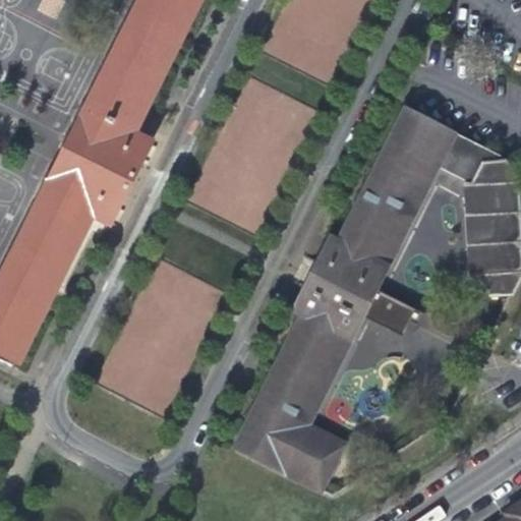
[(131,138),(200,0),(142,0),(66,153),(0,283),(0,357),(16,365),(91,219),(107,227),(129,183),(148,147),(131,138)]
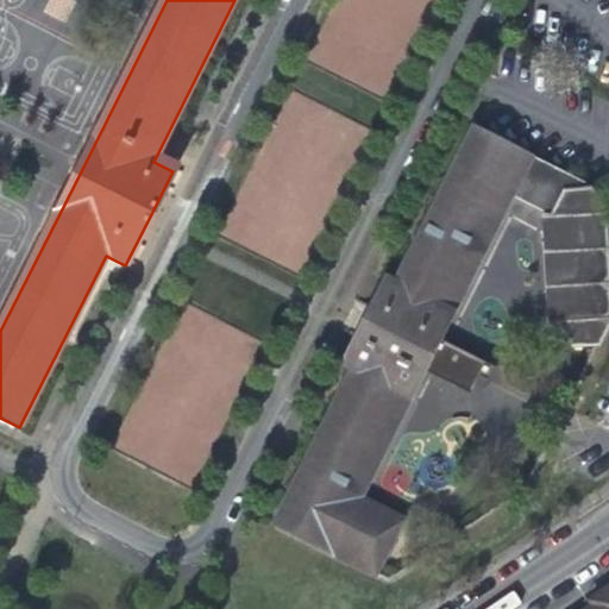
[(390,98),(422,4),(413,0),(389,0),(387,11),(380,8),(353,85),(390,98)]
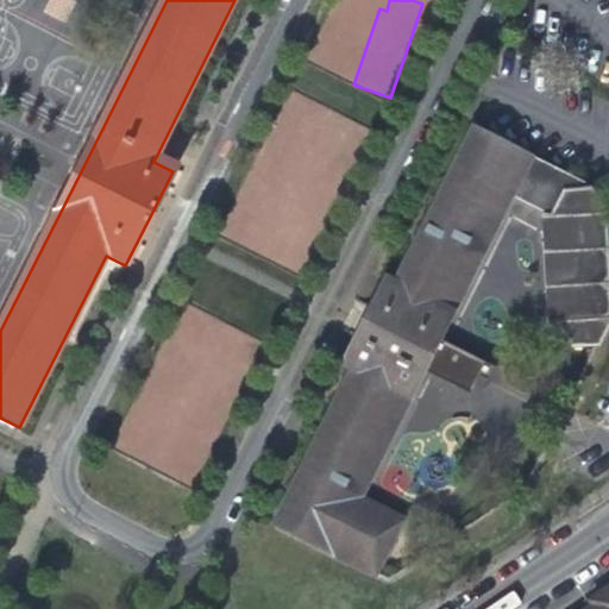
[(220,238),(301,274),(366,125),(284,89),(220,238)]
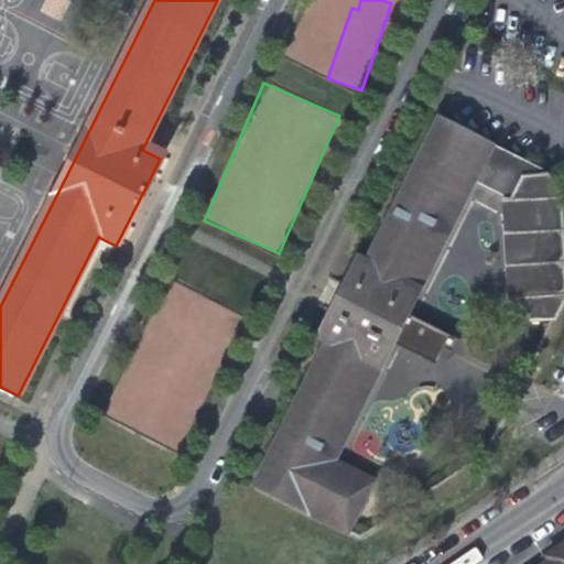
[(256,488),(348,535),(372,488),(329,466),(473,183),(513,203),(519,303),(530,323),(553,324),(563,302),(559,201),(544,182),(545,179),(438,126),(366,270),(358,266),(321,339),(328,344),(256,488)]
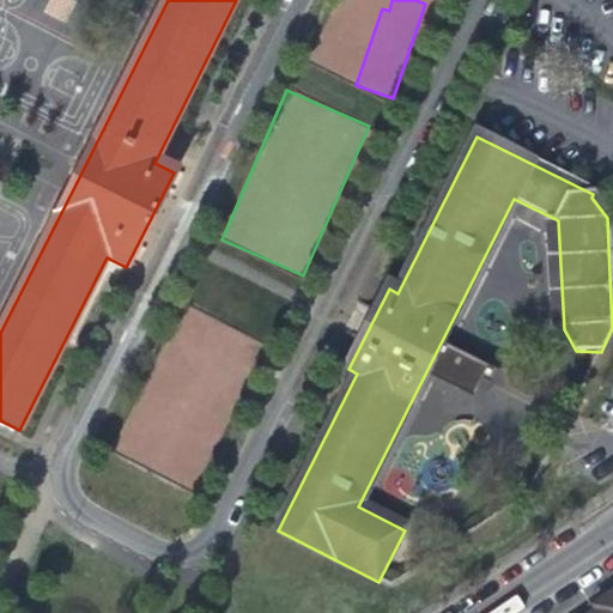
[(178,304),(116,459),(199,491),(260,338),(178,304)]
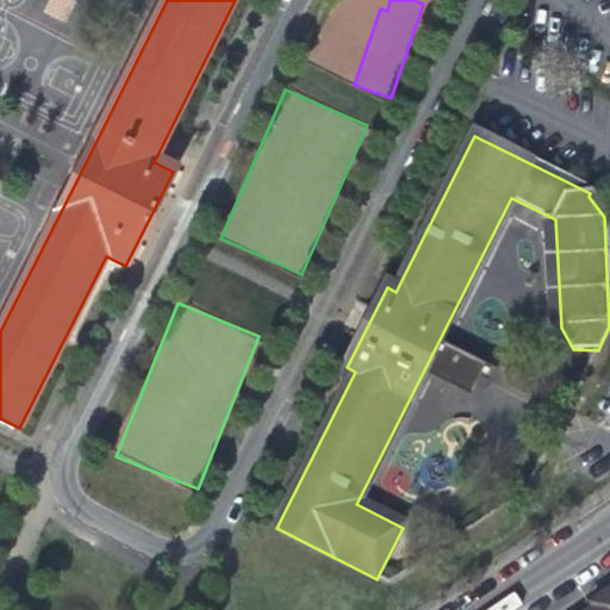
[(609,609),(609,591),(591,605),(593,609),(592,609),(609,609)]
